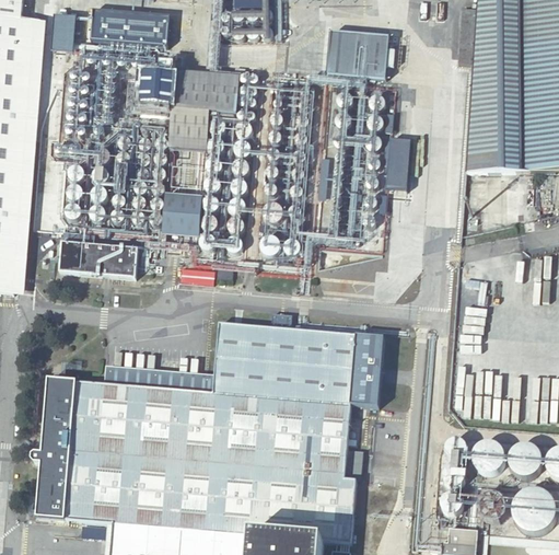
[(0,14),(21,18),(22,0),(0,0),(0,14)]
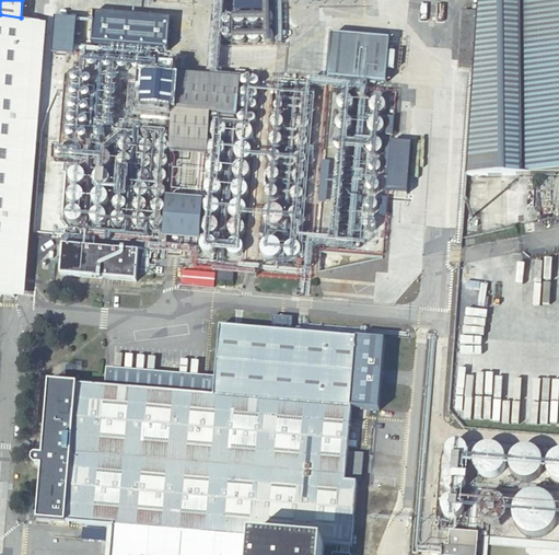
[(477,0),(477,7),(473,62),(464,170),(558,172),(558,0),(477,0)]
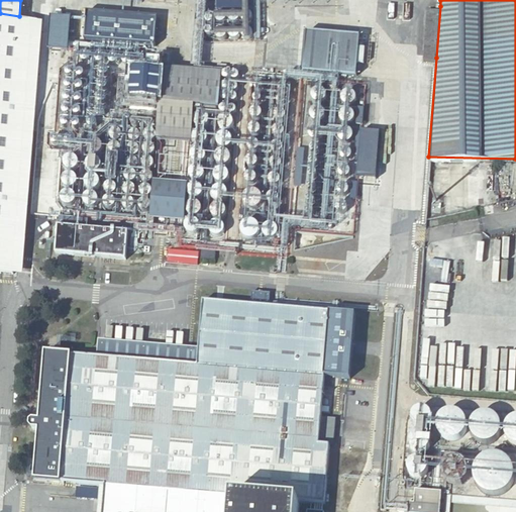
[(436,58),(440,6),(426,5),(422,57),(436,58)]
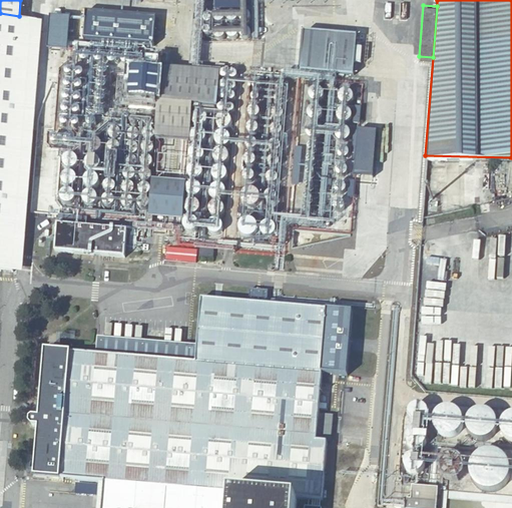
[(86,10),(84,42),(153,47),(155,15),(86,10)]
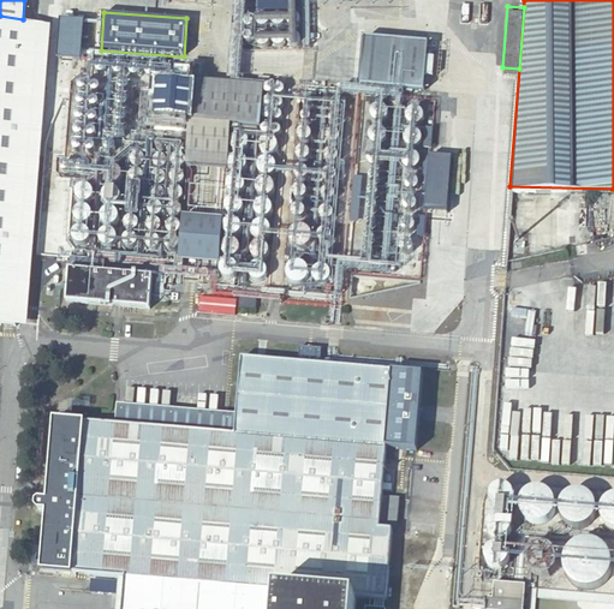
[(23,19),(0,16),(0,320),(12,321),(37,21),(23,19)]
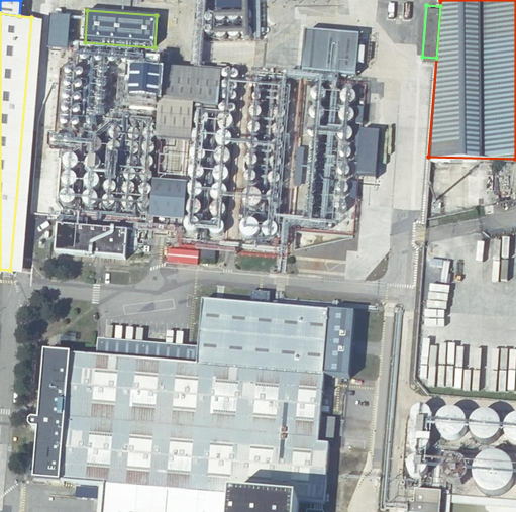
[(48,46),(68,48),(70,16),(50,15),(48,46)]
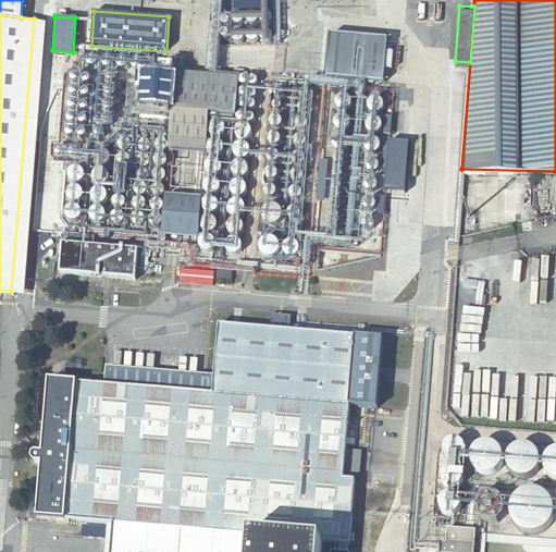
[(45,20),(34,19),(11,291),(23,292),(45,20)]
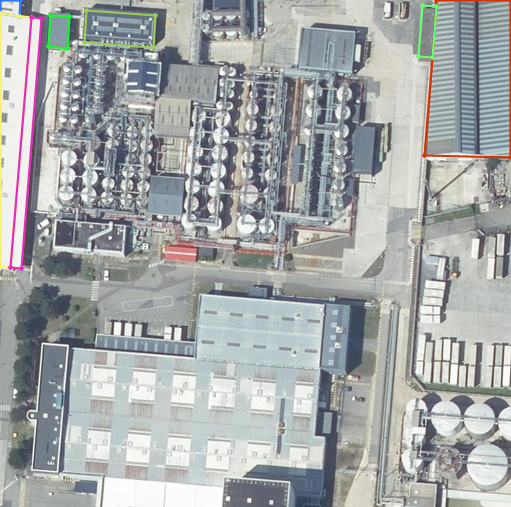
[(352,70),(356,31),(302,28),(299,66),(352,70)]
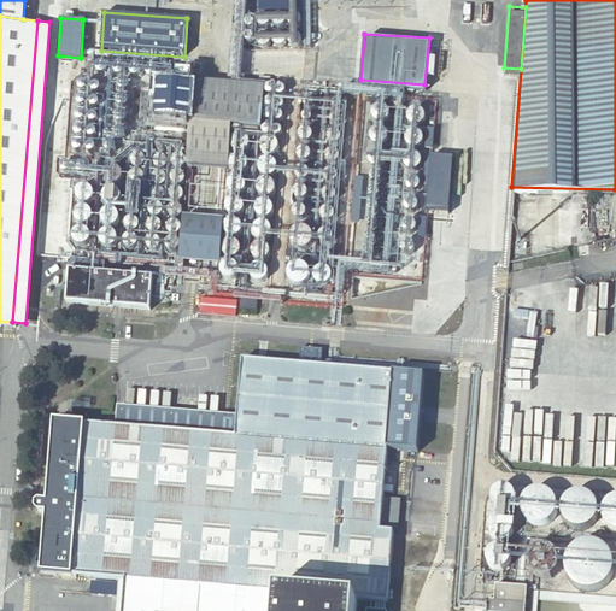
[(98,151),(105,76),(75,72),(69,148),(98,151)]
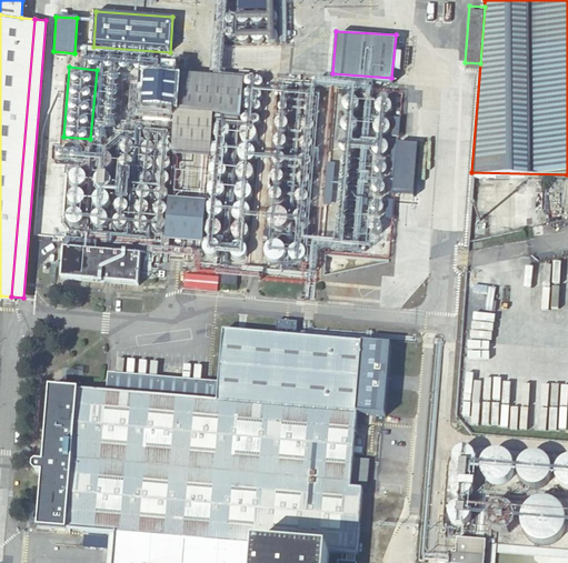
[(175,107),(171,149),(210,152),(213,112),(240,114),(241,107),(242,93),(242,87),(243,74),(179,69),(179,72),(147,69),(143,104),(175,107)]
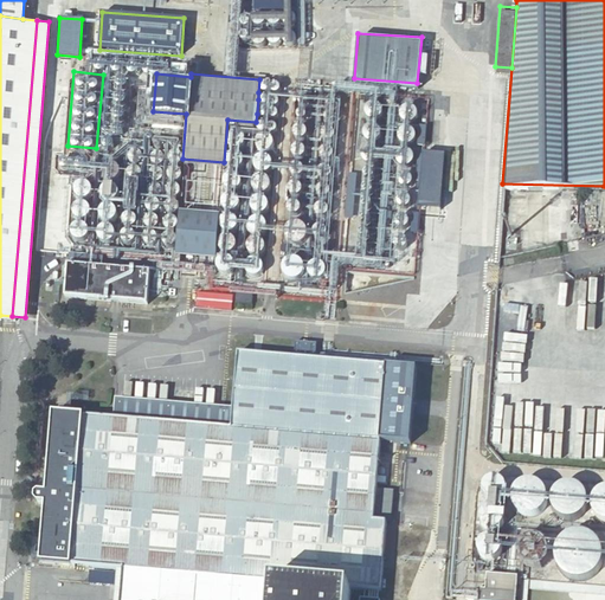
[(258,92),(258,100),(259,103),(263,105),(268,105),(271,104),(274,102),(275,97),(275,94),(272,90),(269,89),(265,88),(261,89),(258,92)]
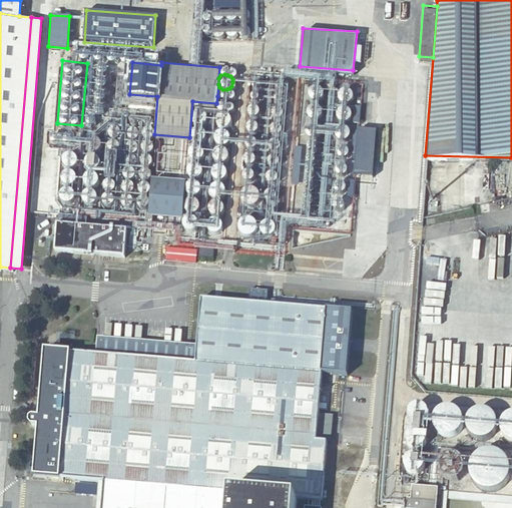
[(217,96),(216,103),(218,105),(221,107),(225,107),(228,105),(230,103),(231,100),(230,96),(228,94),(225,92),(222,92),(219,93),(217,96)]
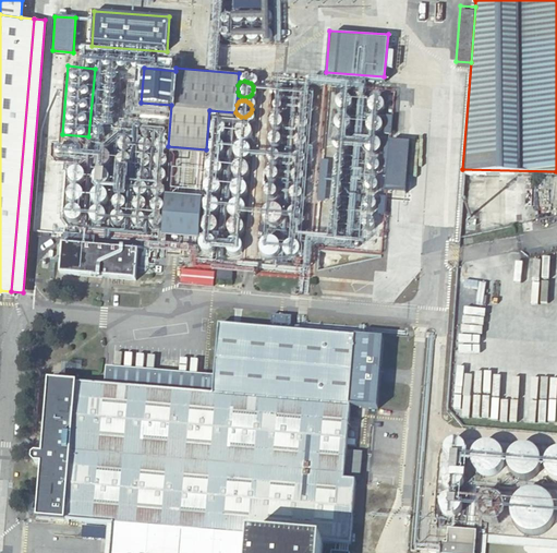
[(213,118),(210,120),(209,123),(209,127),(212,129),(214,131),(216,132),(219,132),(222,131),(225,129),(226,127),(226,123),(225,120),(223,118),(220,117),(218,116),(215,117),(213,118)]
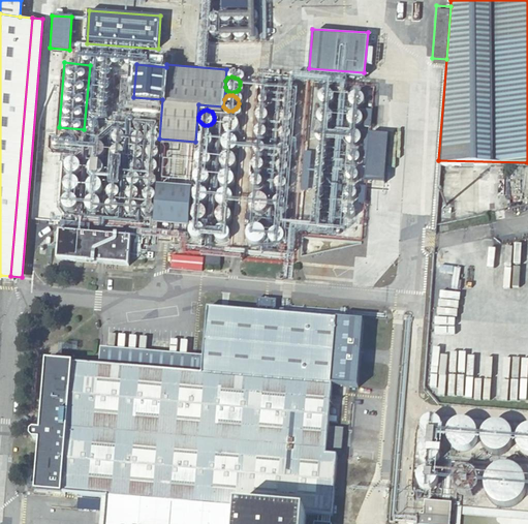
[(223,115),(222,117),(221,120),(221,123),(222,125),(224,127),(227,128),(230,128),(233,127),(235,125),(237,122),(237,120),(236,117),(234,115),(231,113),(228,113),(226,113),(223,115)]
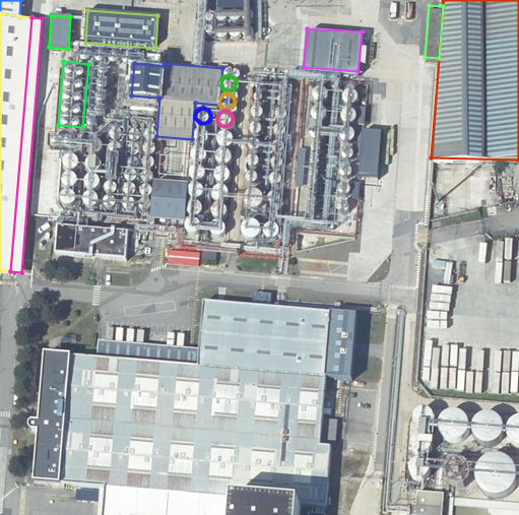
[(195,129),(194,132),(194,135),(195,137),(197,140),(199,141),(202,141),(205,140),(207,138),(208,136),(209,133),(208,130),(206,128),(203,127),(200,126),(197,127),(195,129)]
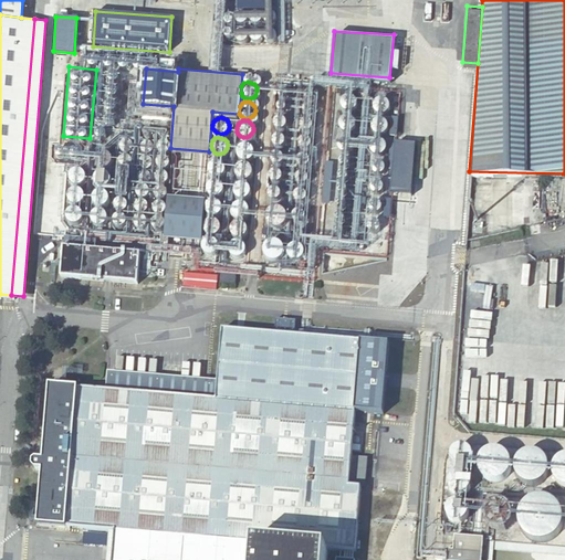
[(237,144),(236,147),(234,149),(236,152),(238,155),(241,157),(244,157),(247,156),(250,154),(251,151),(251,148),(250,145),(248,143),(246,140),(242,140),(239,141),(237,144)]
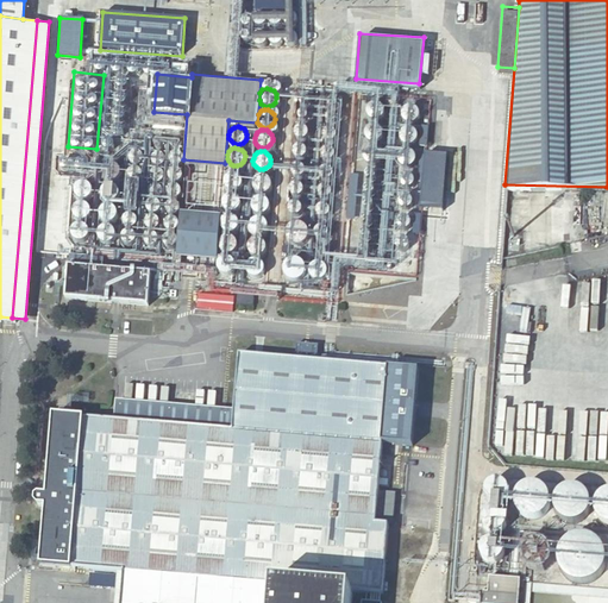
[(227,171),(226,175),(225,178),(226,182),(230,184),(233,186),(237,186),(240,183),(243,180),(243,176),(242,173),(238,170),(234,169),(231,169),(227,171)]
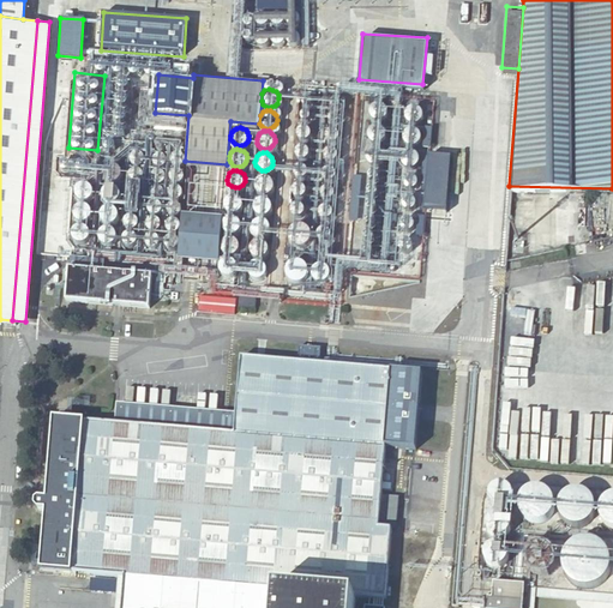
[(256,175),(253,179),(253,184),(254,187),(257,190),(262,191),(265,190),(269,188),(270,185),(271,181),(269,178),(266,174),(263,173),(259,174),(256,175)]
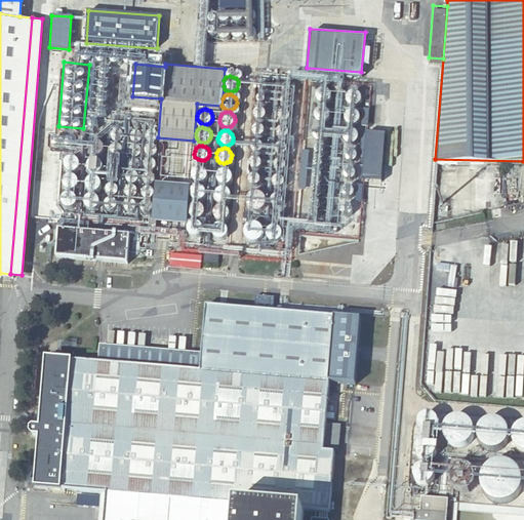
[(62,153),(45,152),(43,185),(58,186),(62,153)]
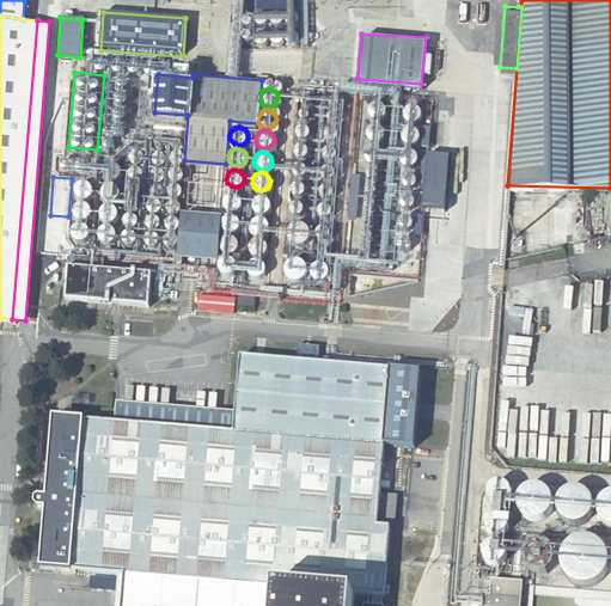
[(228,191),(226,195),(225,199),(225,203),(228,206),(232,208),(237,207),(240,204),(242,201),(243,197),(240,193),(237,190),(232,190),(228,191)]
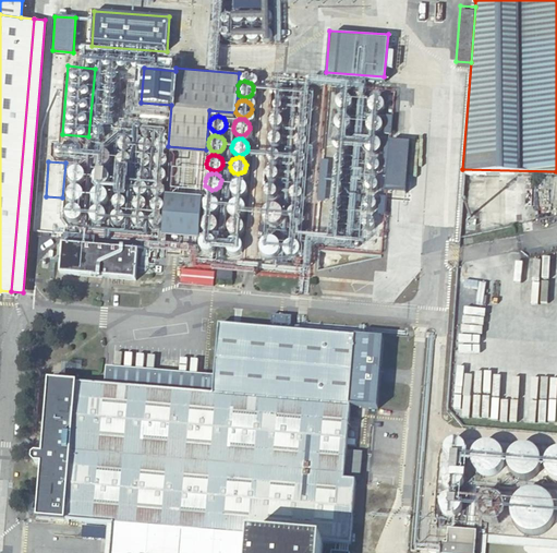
[(232,178),(229,180),(228,184),(229,188),(232,191),(235,192),(239,192),(242,190),(244,187),(244,182),(243,179),(240,177),(235,177),(232,178)]
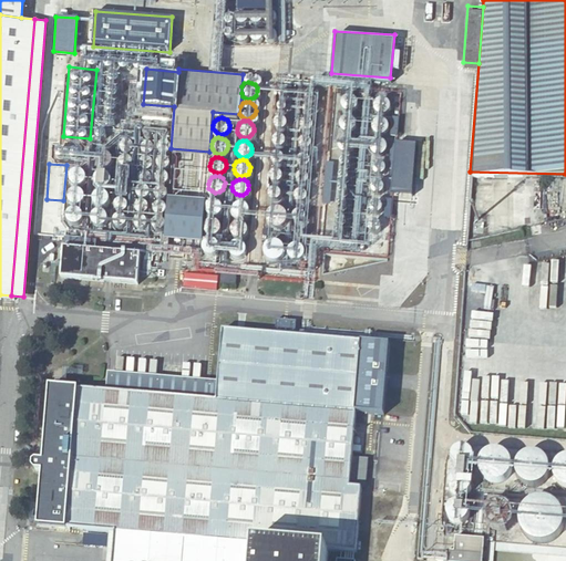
[(168,194),(165,236),(203,238),(206,197),(168,194)]
